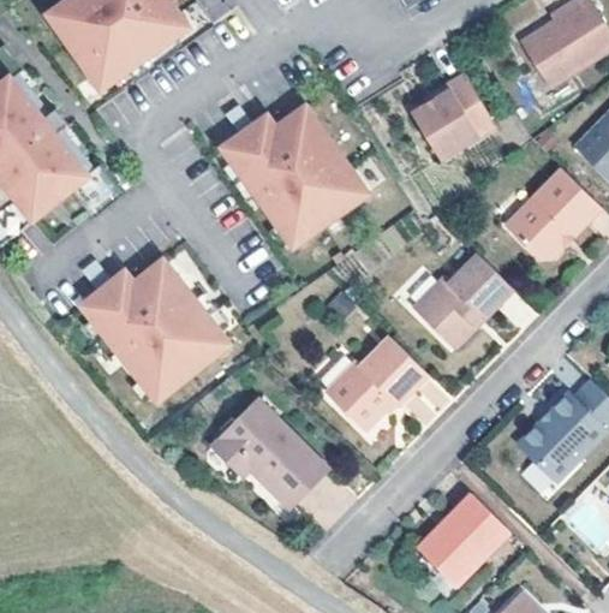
[(65,0),(48,12),(102,89),(191,27),(172,0),(65,0)]
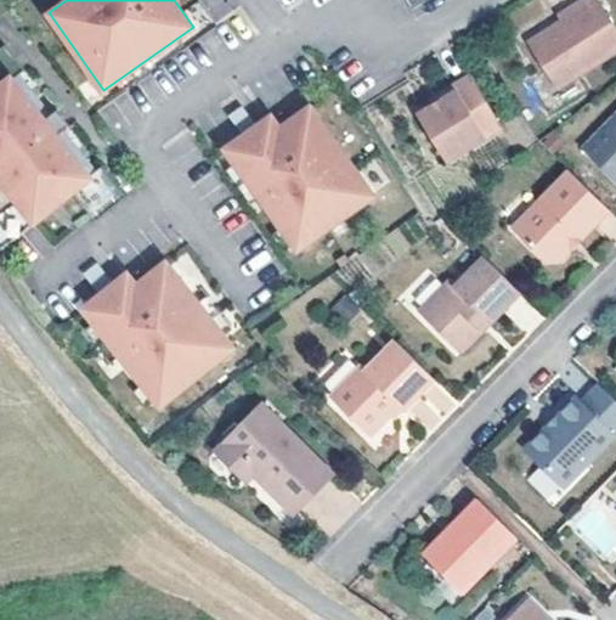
[(527,40),(555,86),(615,48),(615,33),(594,0),(578,0),(575,3),(580,10),(561,21),(527,40)]
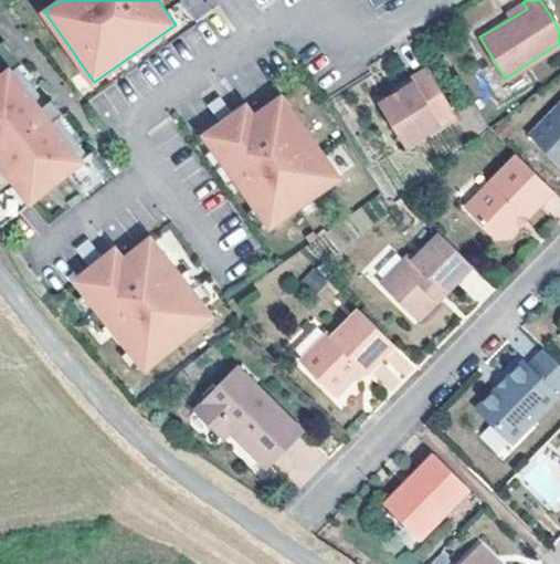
[(506,13),(510,19),(527,9),(522,2),(506,13)]
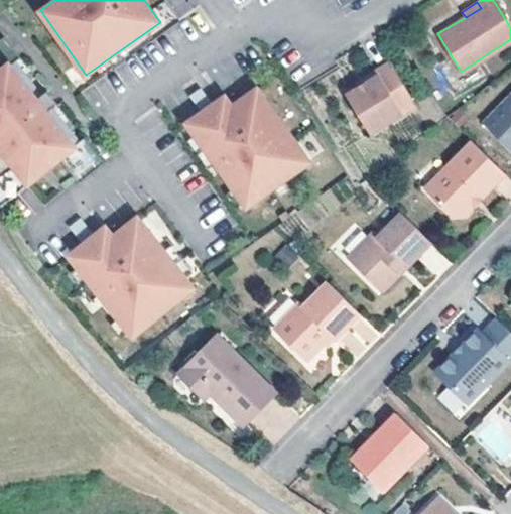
[(0,148),(27,183),(59,158),(79,182),(104,162),(84,137),(75,145),(47,111),(57,104),(47,91),(37,98),(11,65),(20,56),(4,36),(0,39),(0,148)]
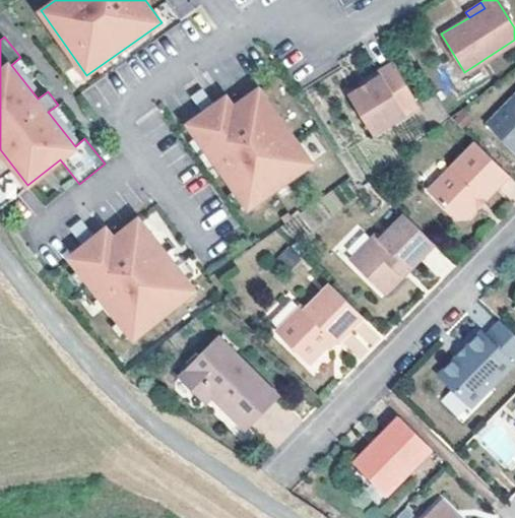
[(391,67),(376,76),(380,81),(359,94),(347,101),(370,138),(416,109),(391,67)]
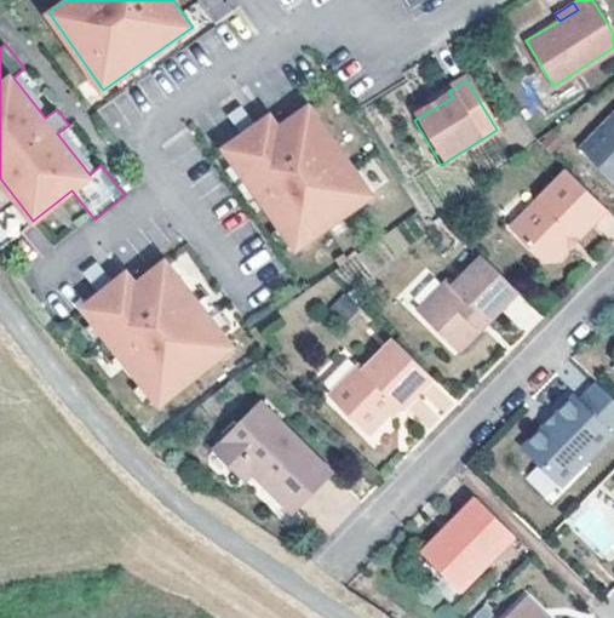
[(425,106),(428,113),(453,97),(448,91),(425,106)]
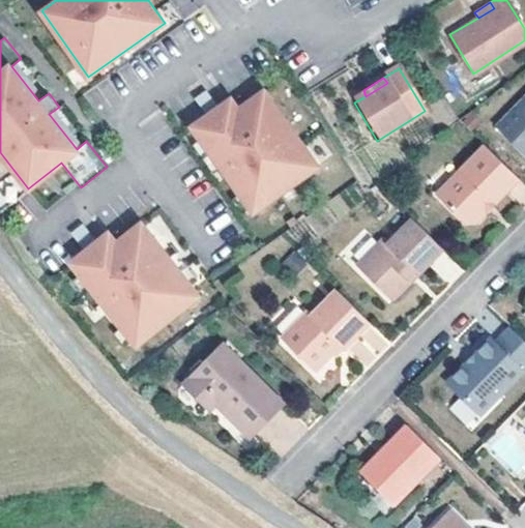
[(92,110),(105,95),(92,84),(79,99),(92,110)]
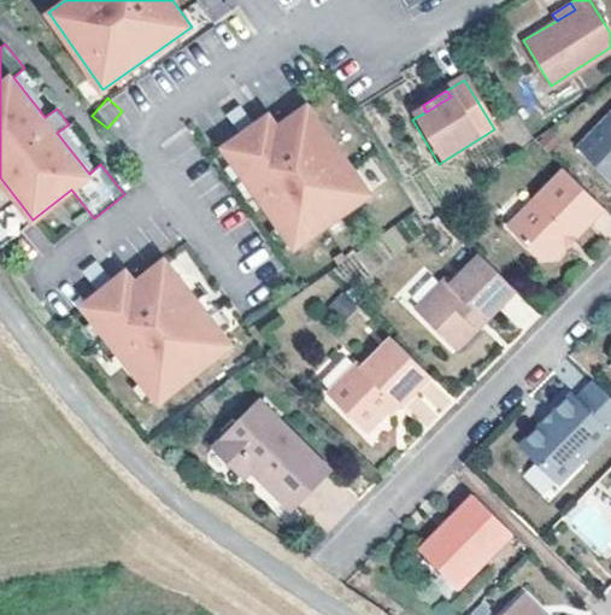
[(298,247),(372,193),(310,104),(280,124),(285,132),(269,142),(257,124),(225,146),(298,247)]
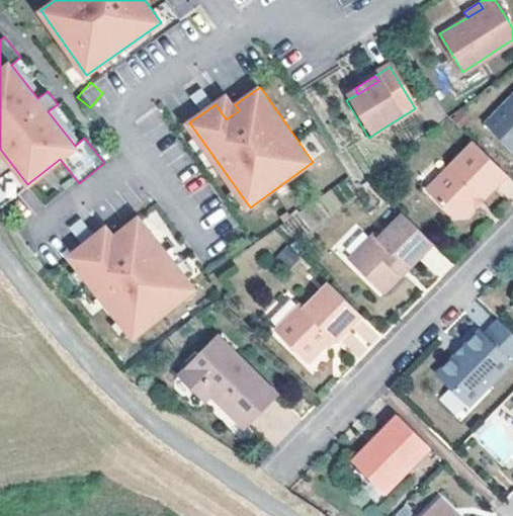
[(239,110),(235,104),(228,95),(216,104),(226,119),(239,110)]
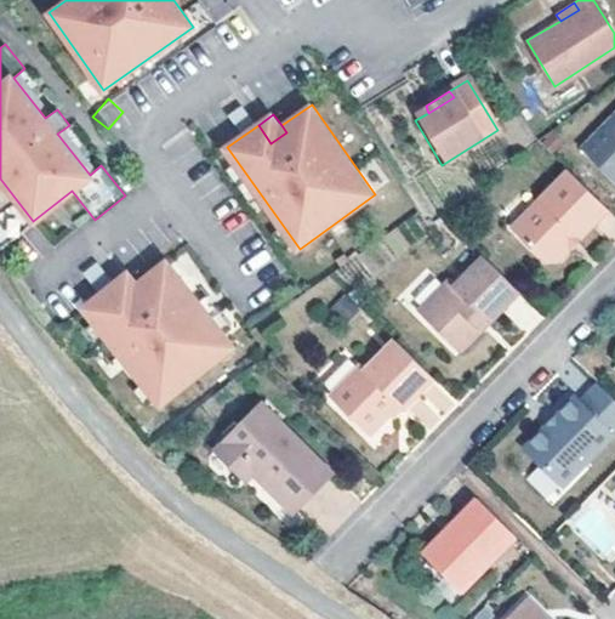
[(614,114),(610,115),(603,121),(604,131),(596,138),(591,134),(576,148),(614,186),(614,185),(614,114)]
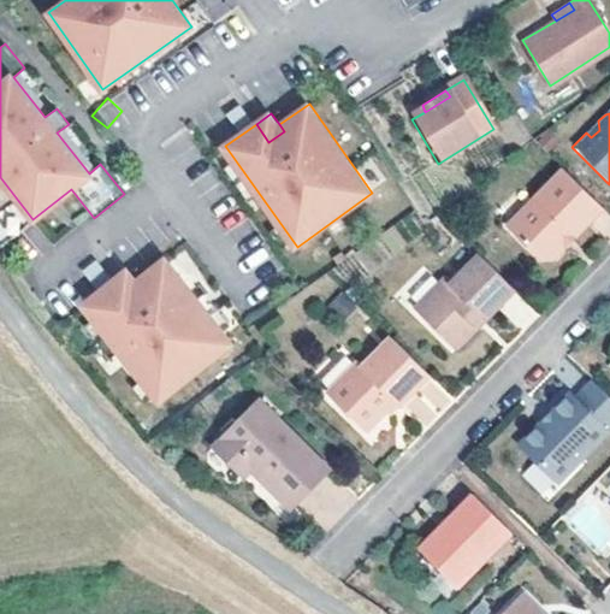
[(599,130),(598,120),(586,133),(591,137),(599,130)]
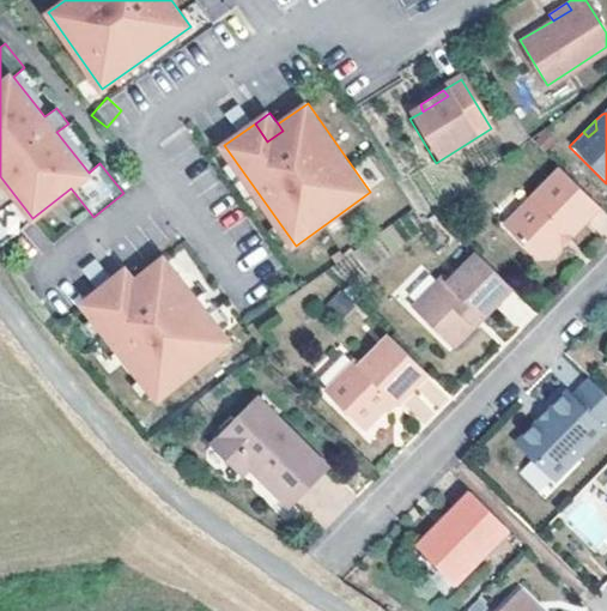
[(599,209),(559,169),(504,225),(539,259),(550,259),(559,249),(559,240),(569,230),(572,235),(599,209)]
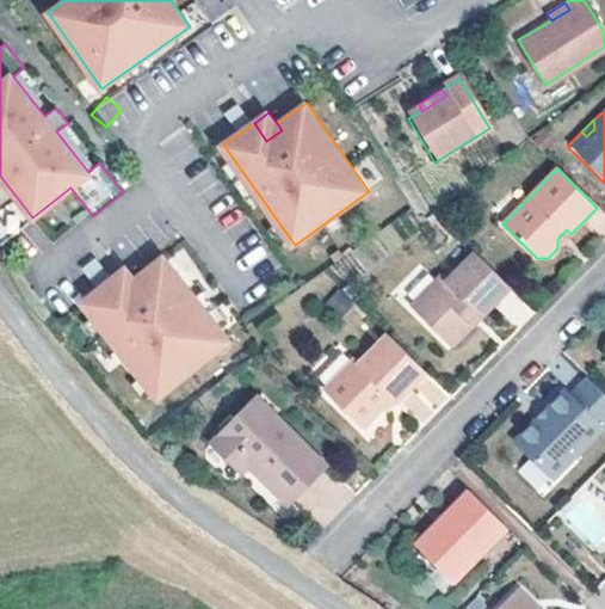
[(411,307),(448,343),(476,313),(481,317),(510,288),(475,253),(445,283),(440,277),(411,307)]
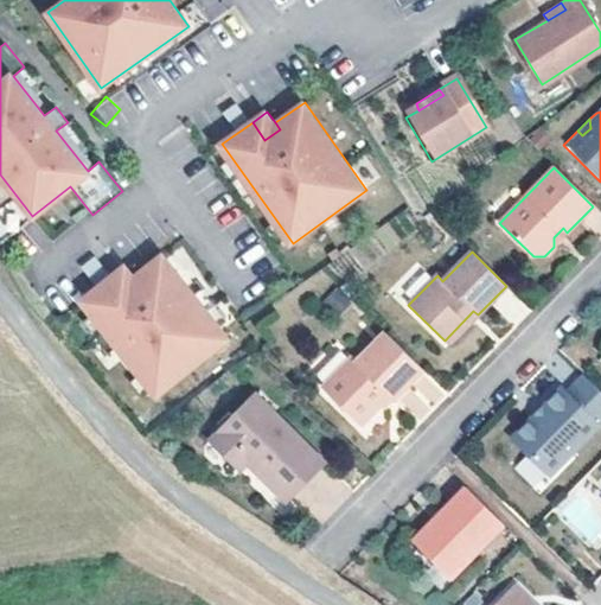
[(157,400),(228,343),(161,259),(133,280),(138,286),(123,298),(109,280),(80,304),(157,400)]
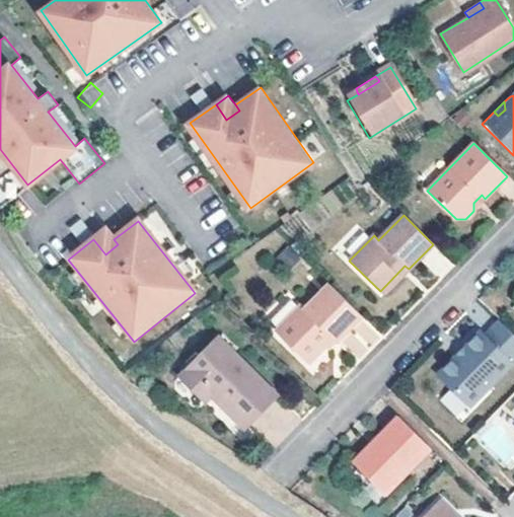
[(118,244),(114,239),(105,230),(93,239),(105,254),(118,244)]
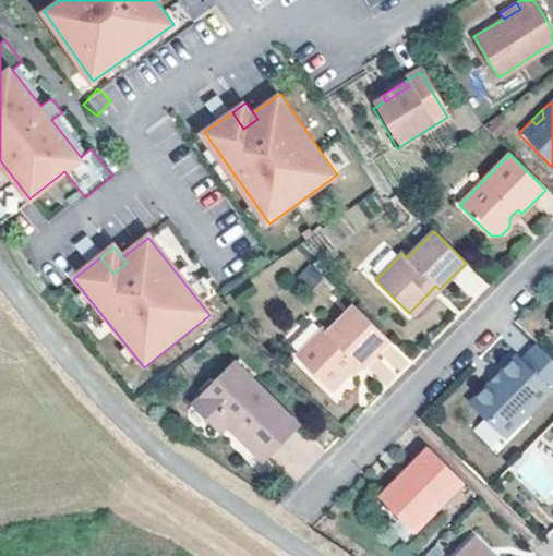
[(449,281),(464,294),(476,280),(460,268),(449,281)]
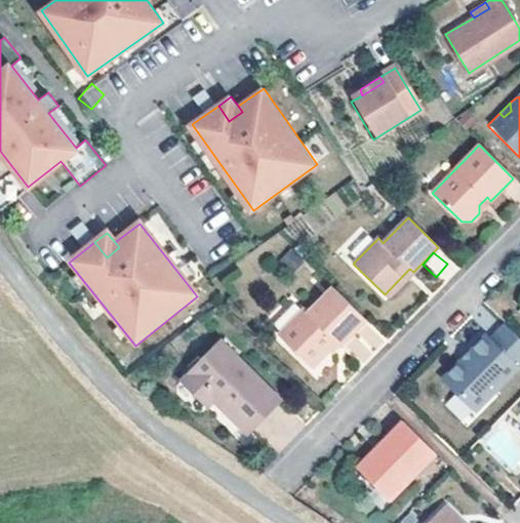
[(389,297),(413,272),(409,269),(385,294),(389,297)]
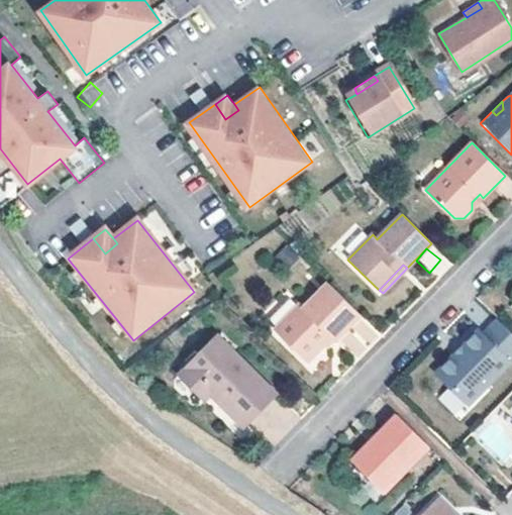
[(306,363),(324,343),(321,340),(327,334),(333,340),(360,314),(326,281),(301,305),(298,302),(272,328),(306,363)]
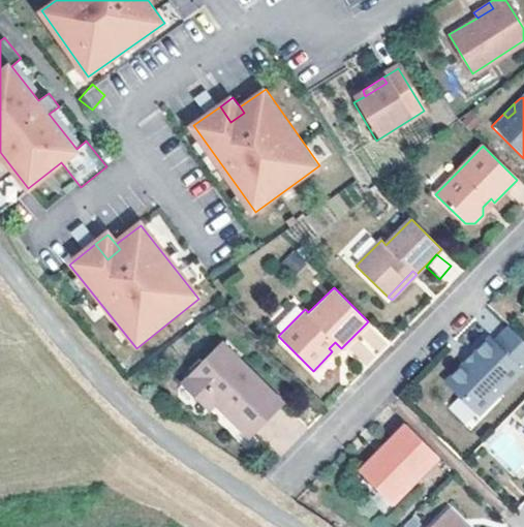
[(474,413),(523,363),(523,345),(505,328),(489,344),(485,340),(442,384),(474,413)]
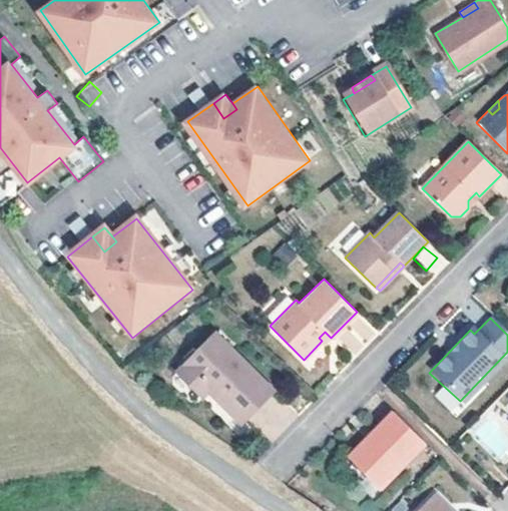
[(222,351),(228,346),(213,332),(208,338),(222,351)]
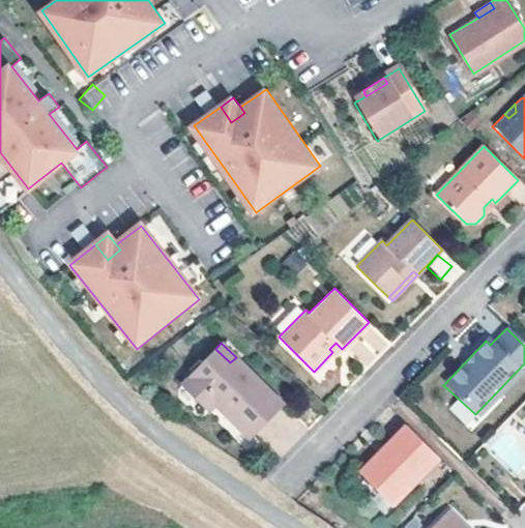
[(336,355),(342,349),(336,343),(329,349),(332,352),(336,355)]
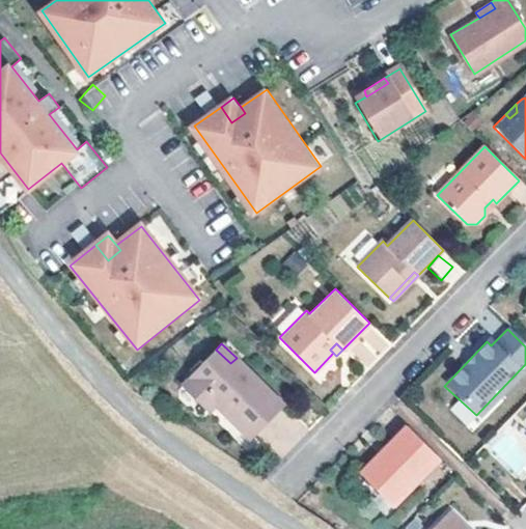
[(204,390),(215,400),(248,434),(280,401),(237,358),(230,363),(216,350),(183,382),(197,396),(204,390)]
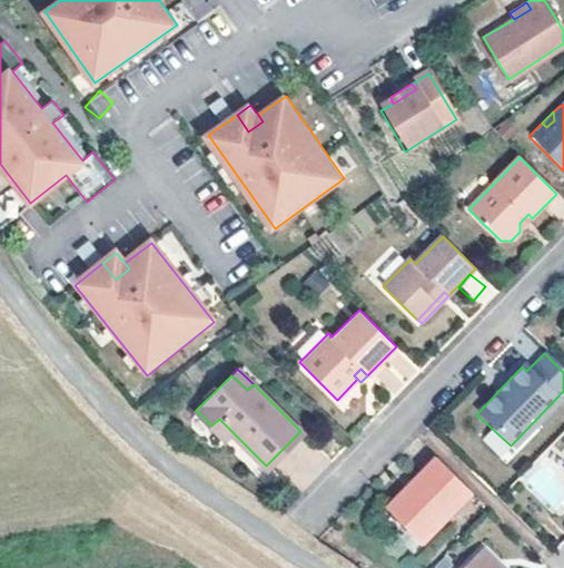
[(224,437),(230,430),(219,419),(211,426),(224,437)]
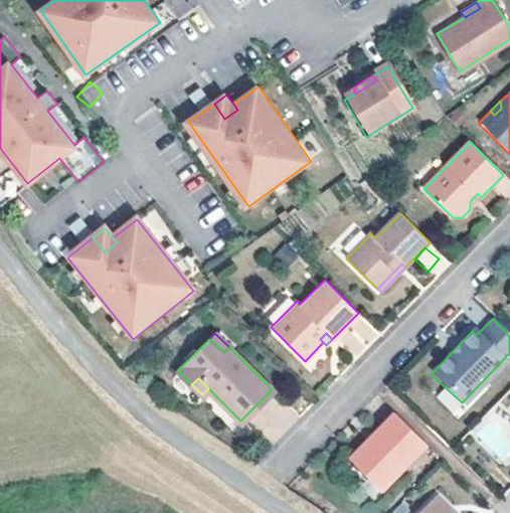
[(499,467),(509,453),(509,430),(485,409),(463,438),(499,467)]
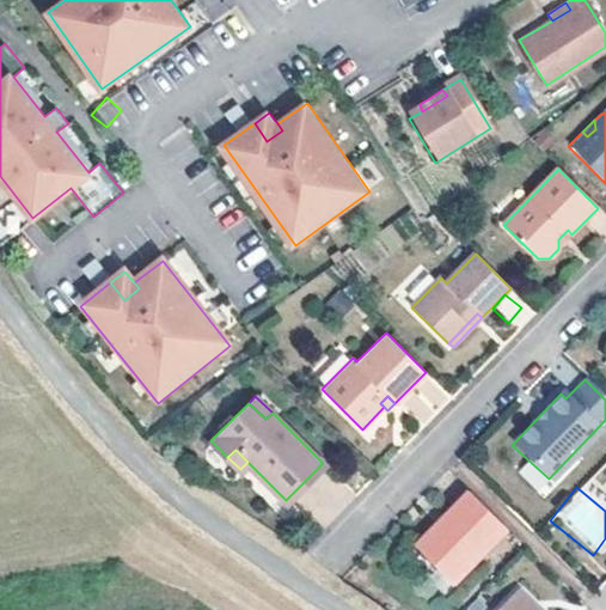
[(464,492),(441,514),(446,520),(416,551),(450,584),(503,530),(464,492)]
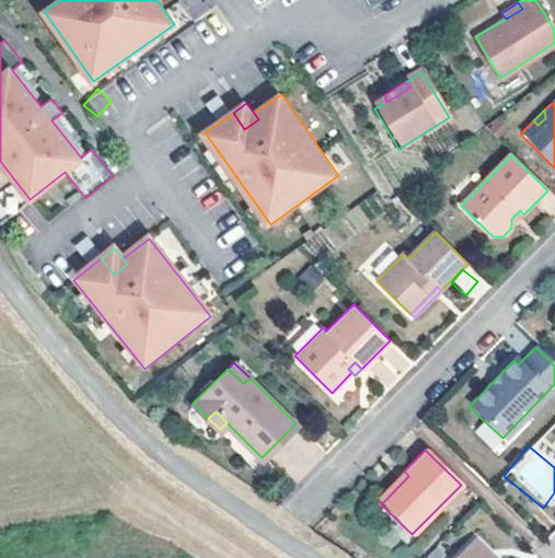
[(408,476),(404,471),(376,500),(381,504),(408,476)]
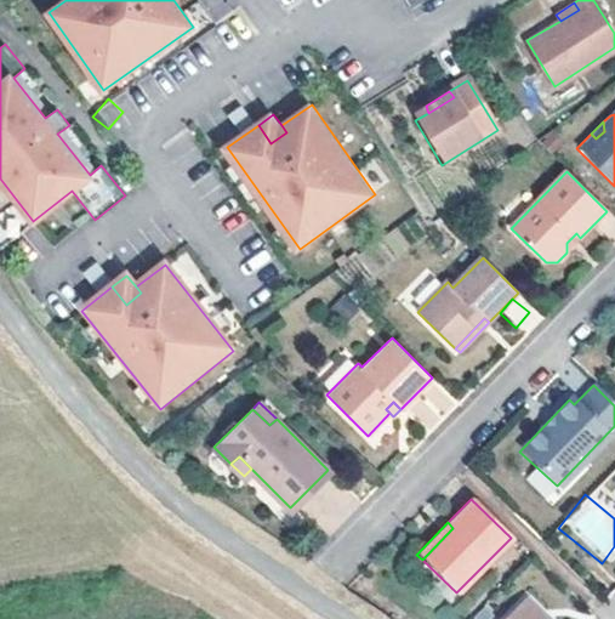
[(534,618),(516,602),(499,618),(534,618)]
